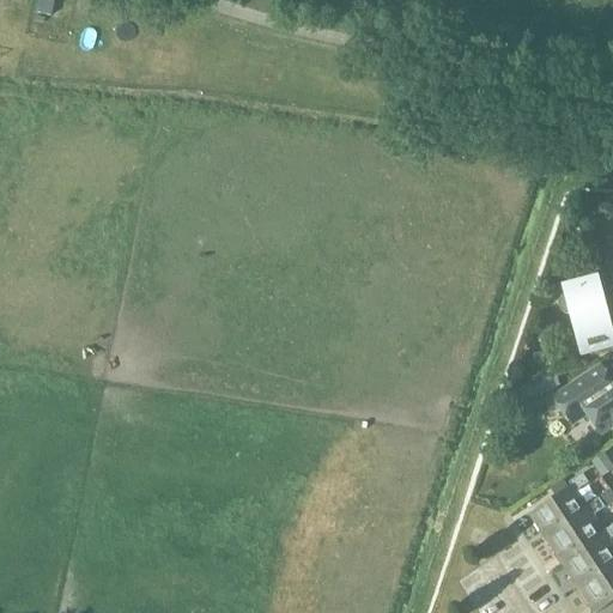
[(607,223),(612,217),(612,212),(612,210),(608,206),(596,205),(592,210),(590,216),(595,223),(607,223)]
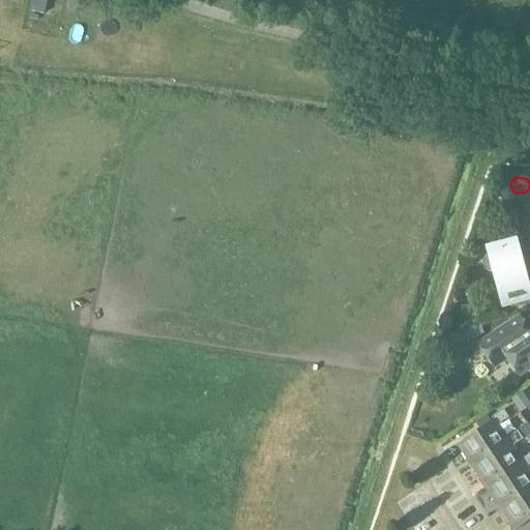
[(483,261),(483,266),(487,270),(491,272),(494,272),(504,307),(529,300),(529,293),(528,286),(529,285),(529,238),(527,232),(513,238),(517,247),(490,255),(490,256),(487,258),(483,261)]
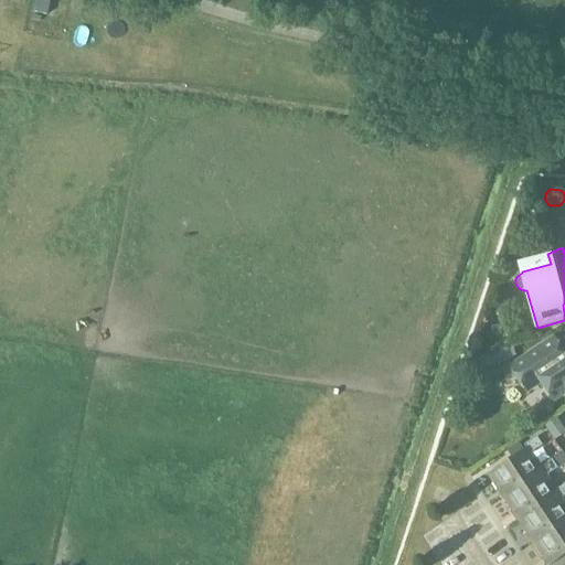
[(554,403),(564,394),(564,352),(554,360),(544,345),(511,368),(528,394),(542,384),(554,403)]
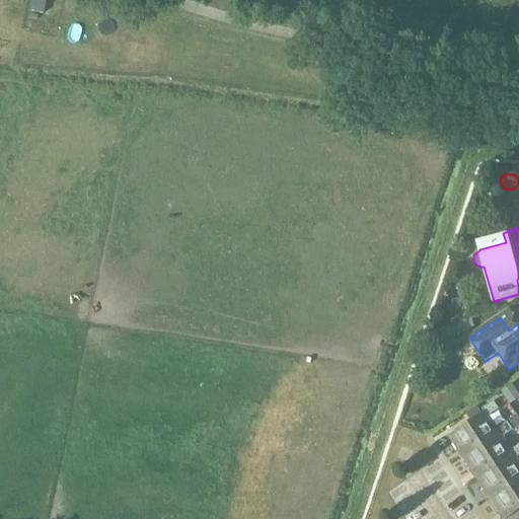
[(518,398),(518,394),(512,383),(500,391),(510,405),(518,398)]
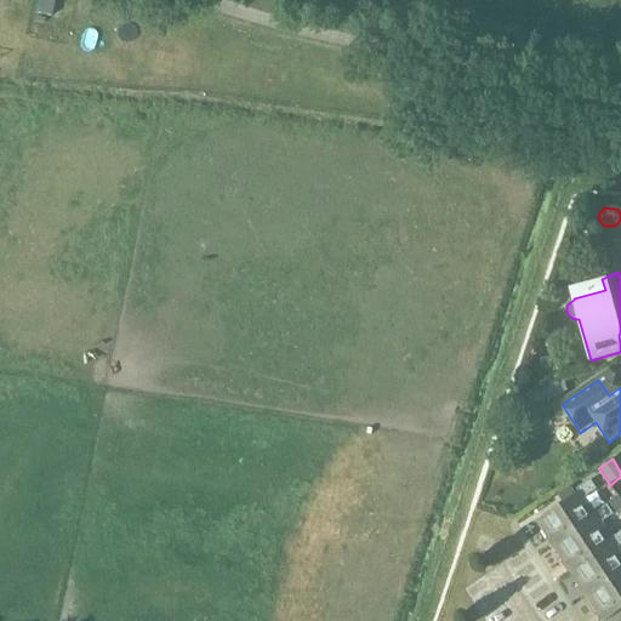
[(550,513),(537,522),(546,535),(554,547),(568,539),(582,529),(597,519),(594,514),(585,500),(591,495),(597,491),(593,486),(591,480),(576,490),(579,495),(574,497),(569,490),(563,494),(557,497),(562,506),(550,513)]
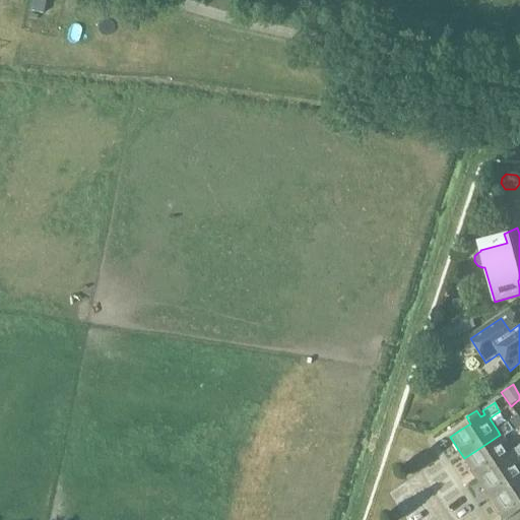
[(511,429),(519,421),(519,418),(518,416),(517,416),(508,423),(508,424),(511,429)]
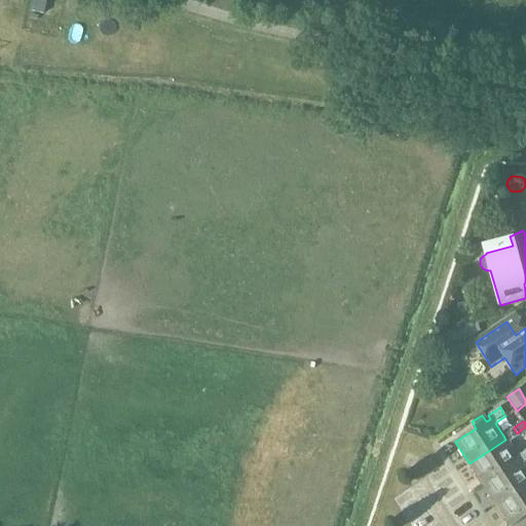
[(525,426),(517,434),(520,437),(521,439),(525,434),(525,426)]
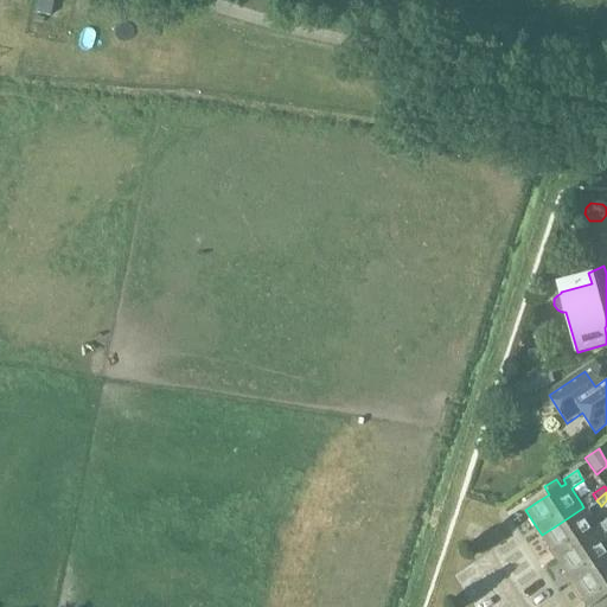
[(555,526),(542,535),(550,547),(557,560),(572,550),(585,541),(600,531),(596,528),(592,521),(587,513),(594,509),(600,504),(596,500),(593,494),(581,503),(583,508),(569,517),(555,526)]
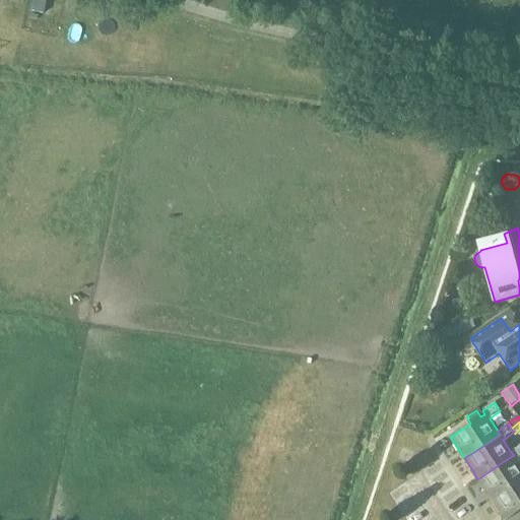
[(490,471),(477,479),(484,490),(492,500),(503,493),(515,484),(519,480),(519,464),(517,460),(519,458),(519,445),(511,452),(514,455),(501,463),(490,471)]
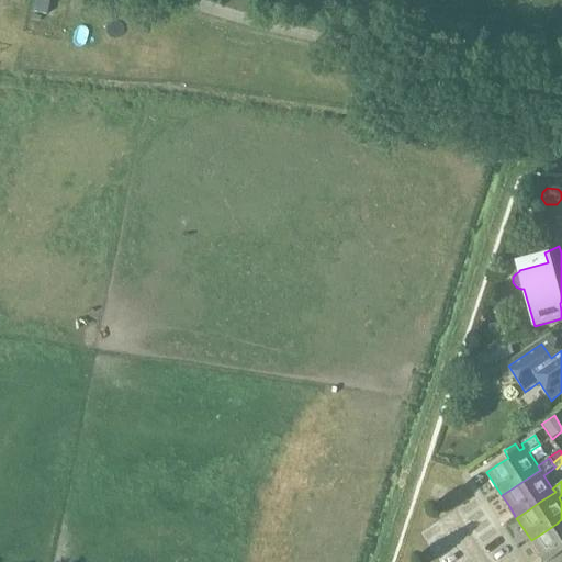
[(543,532),(531,540),(539,552),(544,561),(549,561),(561,553),(561,519),(557,524),(543,532)]
